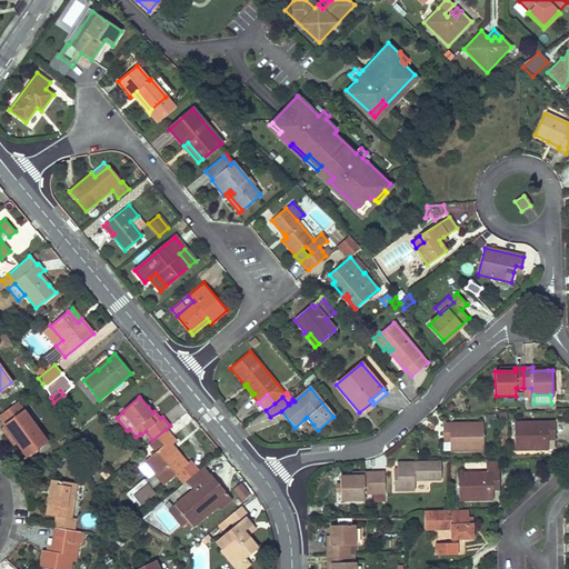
[(0,428),(6,435),(9,432),(17,443),(27,456),(47,441),(17,402),(0,415),(0,417),(6,425),(0,428)]
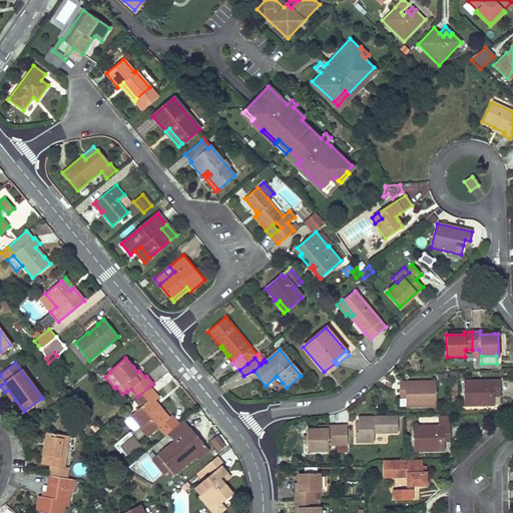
[(283,383),(277,376),(275,378),(281,385),(283,383)]
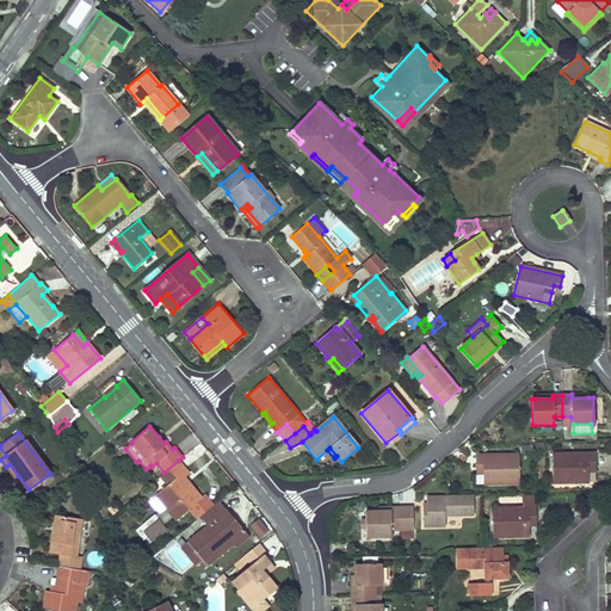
[(596,452),(551,454),(553,483),(588,482),(588,473),(588,464),(596,464),(596,452)]
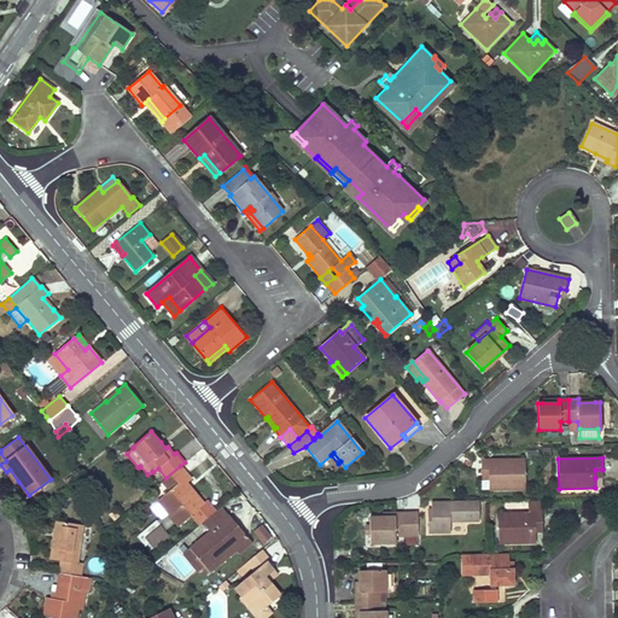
[(489,490),(525,489),(525,459),(481,460),(481,472),(488,472),(489,490)]
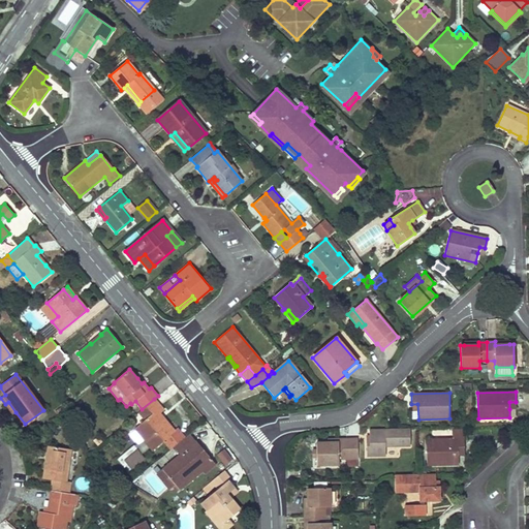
[(163,410),(154,399),(142,409),(139,411),(146,419),(134,429),(153,450),(163,441),(170,449),(184,437),(177,429),(174,431),(163,417),(158,422),(155,417),(159,413),(163,410)]
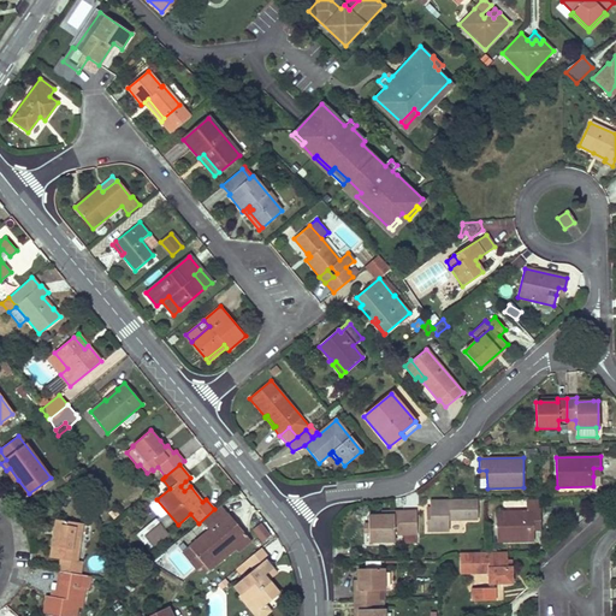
[(10,468),(6,471),(15,483),(18,480),(10,468)]
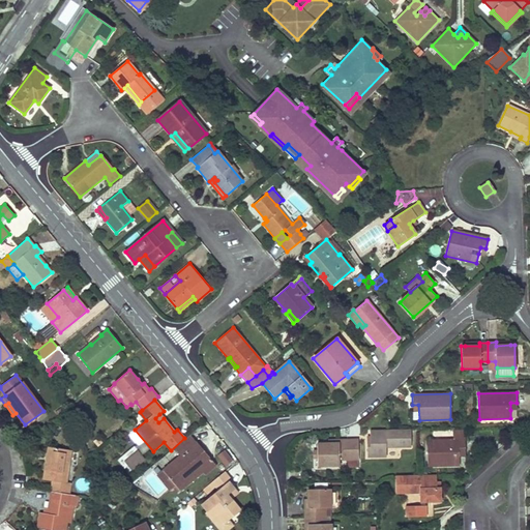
[(453,440),(427,440),(428,466),(459,466),(459,455),(459,450),(465,449),(465,430),(453,430),(453,440)]
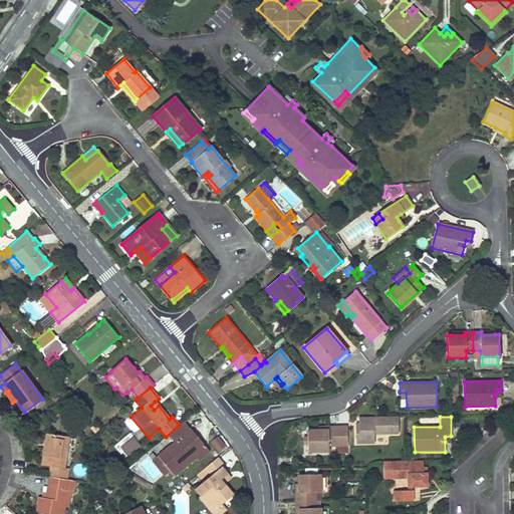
[(355,443),(374,443),(374,434),(399,433),(398,418),(358,419),(358,424),(358,431),(355,431),(355,443)]
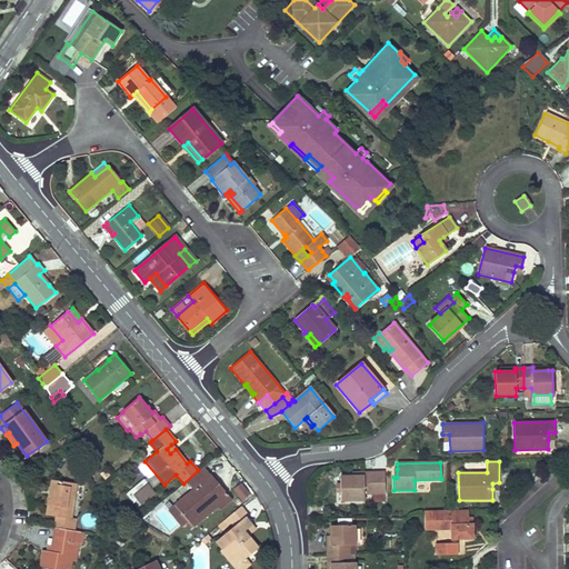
[(229,497),(211,475),(210,476),(202,468),(187,481),(193,490),(175,506),(187,520),(192,527),(217,507),(229,497)]
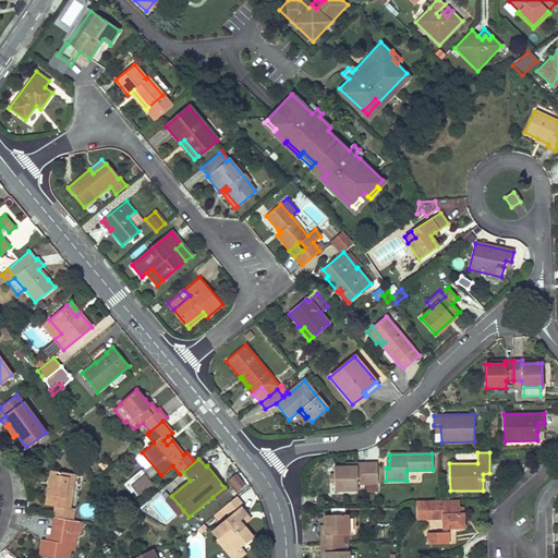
[(334,490),(358,490),(358,484),(365,484),(364,463),(356,463),(356,466),(346,466),(334,468),(334,475),(334,482),(334,490)]
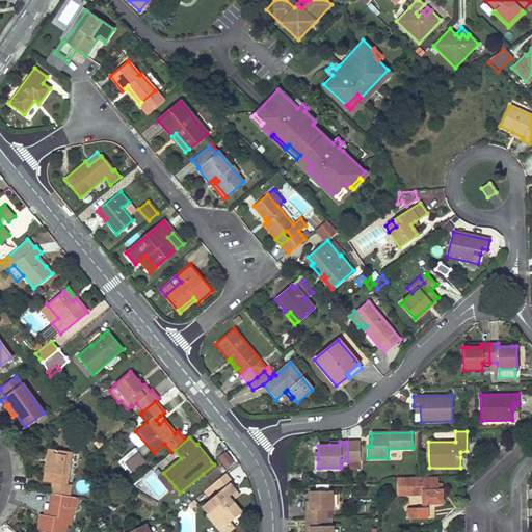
[(360,442),(347,442),(348,461),(360,460),(360,442)]
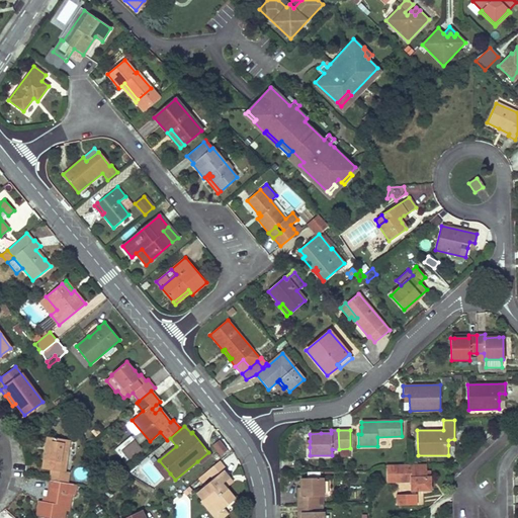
[(50,481),(67,483),(69,472),(64,471),(69,440),(50,437),(48,452),(46,451),(42,468),(52,470),(50,481)]
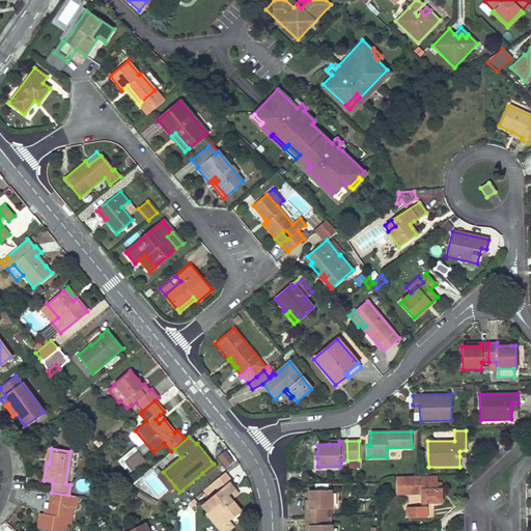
[(134,448),(124,455),(129,459),(138,452),(134,448)]
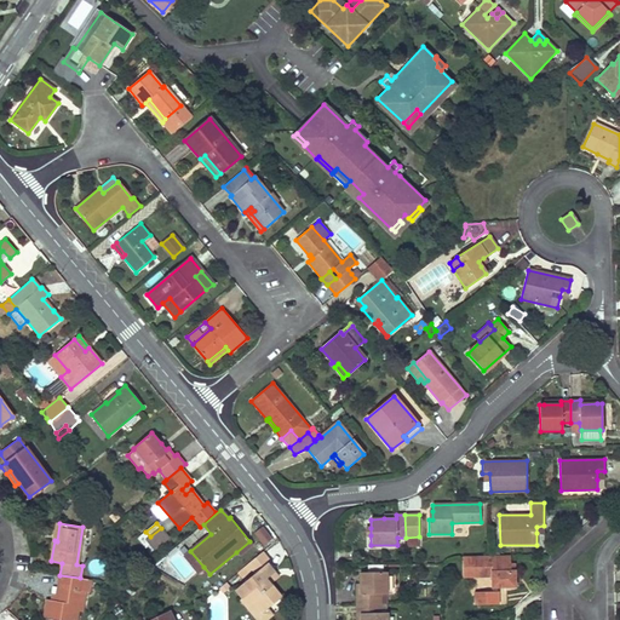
[(263,545),(273,537),(263,524),(253,532),(263,545)]
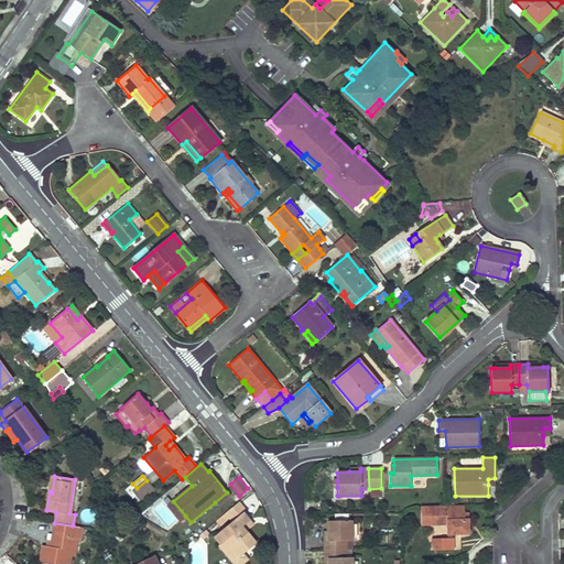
[(140,499),(153,488),(147,480),(137,488),(132,484),(126,489),(132,497),(137,495),(140,499)]
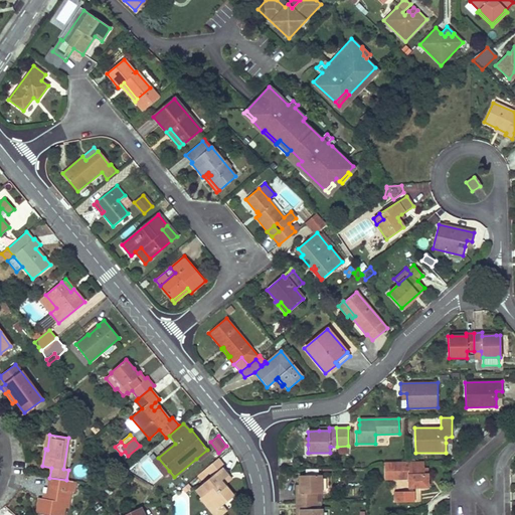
[(210,453),(207,450),(196,459),(199,462),(210,453)]
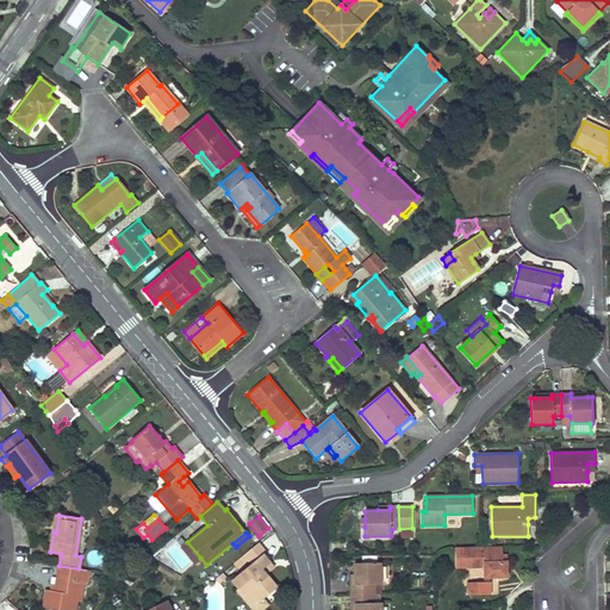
[(194,564),(200,558),(187,542),(181,547),(194,564)]
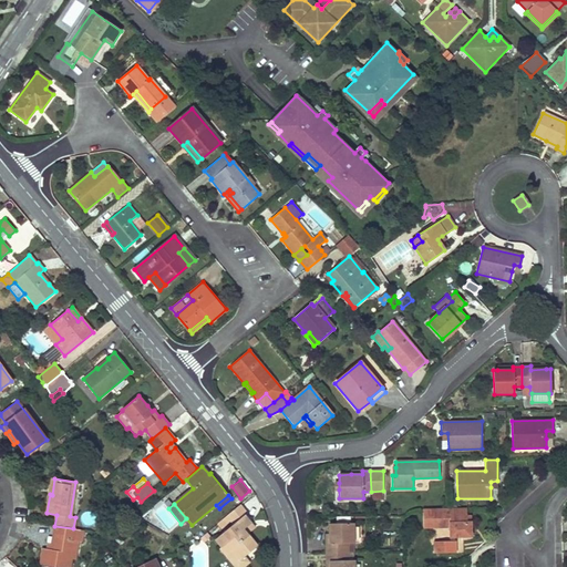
[(247,514),(239,505),(227,515),(234,524),(244,515),(245,515),(247,514)]
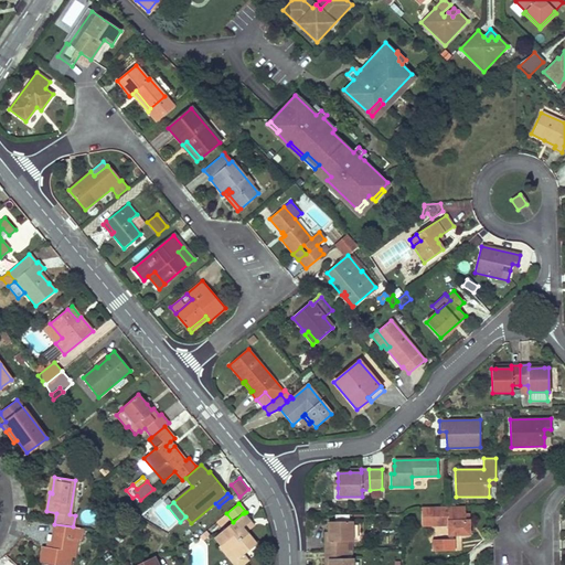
[(465,508),(422,509),(422,525),(448,525),(448,535),(469,534),(469,521),(466,521),(466,513),(465,508)]
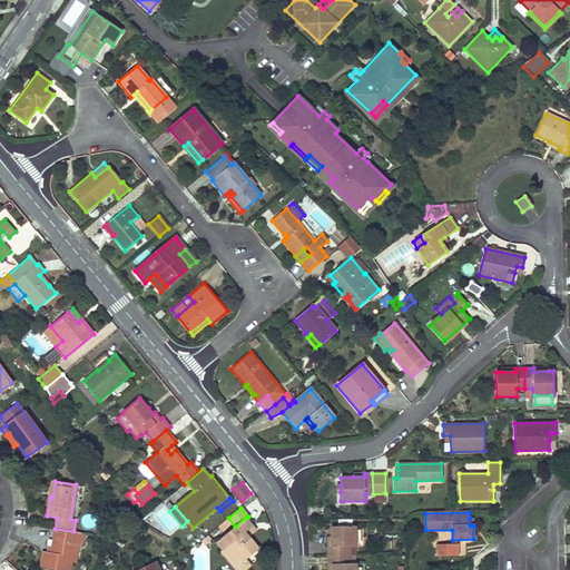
[(212,514),(198,526),(206,534),(219,522),(212,514)]
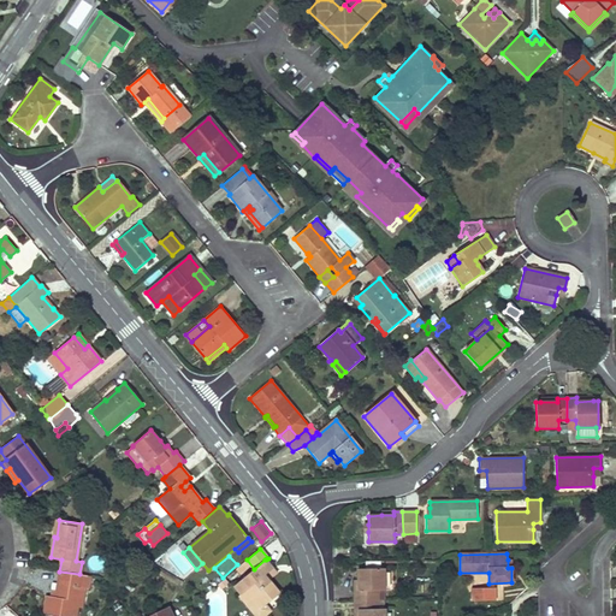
[(272,568),(266,560),(265,560),(254,569),(234,586),(241,593),(250,605),(258,599),(264,606),(265,605),(279,593),(268,580),(264,575),(272,568)]
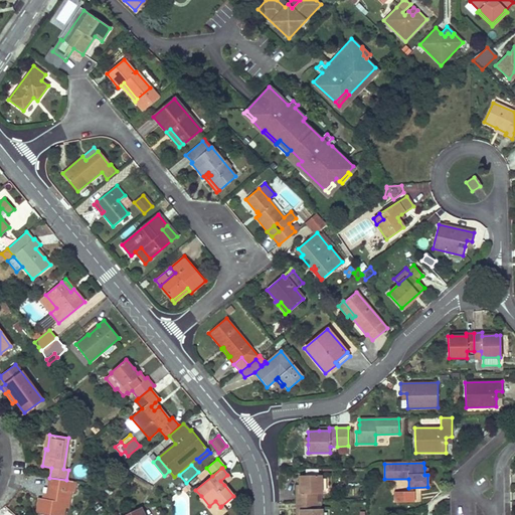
[(208,474),(204,469),(199,474),(202,479),(208,474)]
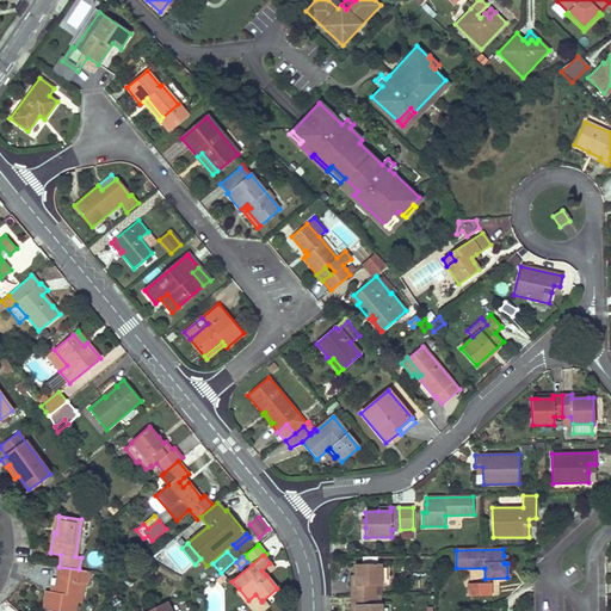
[(352,596),(374,594),(374,586),(381,586),(381,563),(377,563),(377,556),(363,557),(363,565),(355,565),(355,576),(356,586),(352,586),(352,596)]
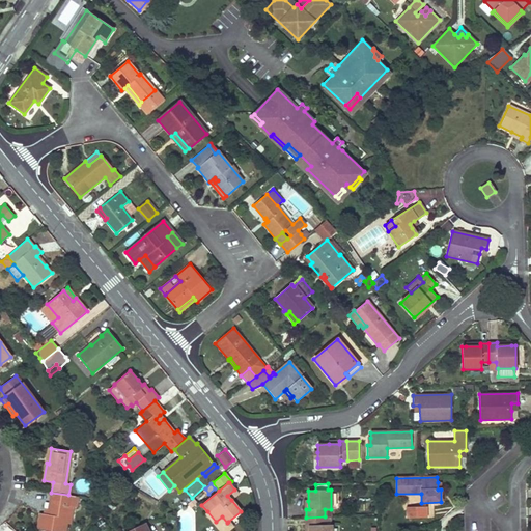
[(231,500),(239,494),(234,490),(227,496),(231,500)]
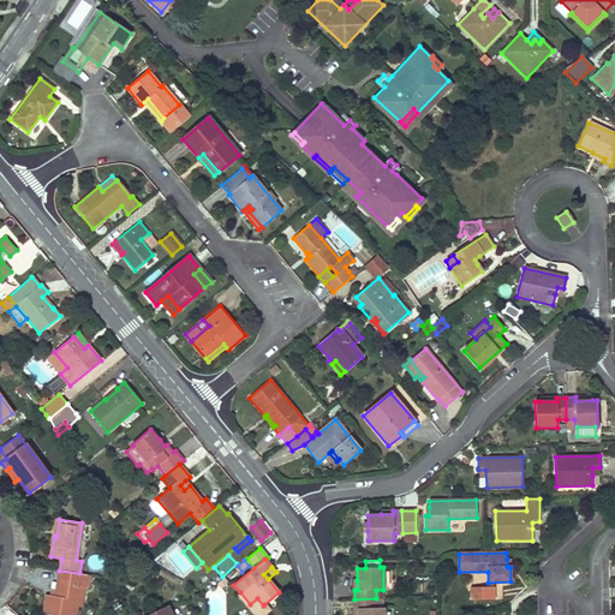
[(43,613),(54,614),(75,614),(77,605),(81,586),(84,587),(88,587),(90,575),(79,573),(59,571),(55,590),(54,596),(51,596),(46,595),(43,613)]
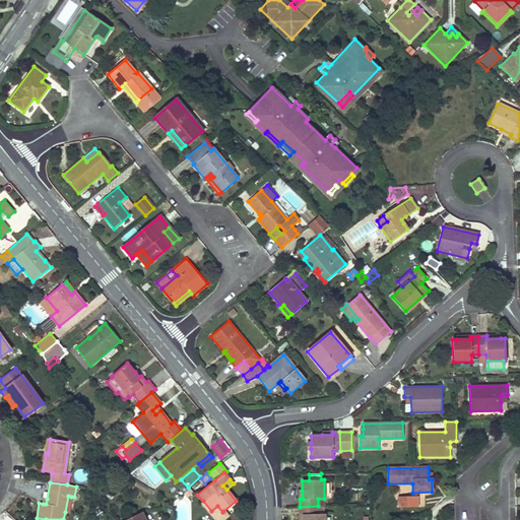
[(398,507),(417,507),(417,496),(398,497),(398,507)]
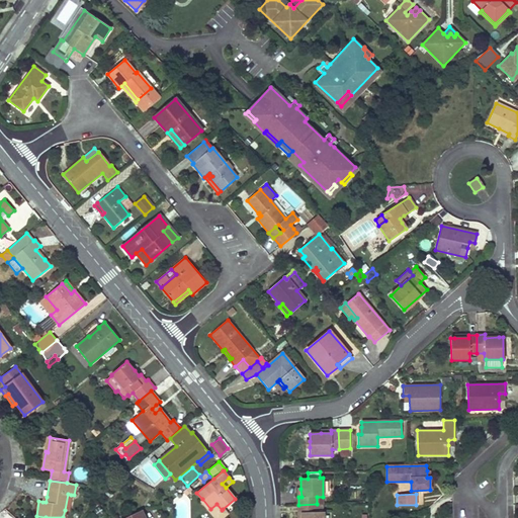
[(221,517),(227,513),(223,509),(222,510),(217,504),(210,509),(202,499),(201,501),(214,517),(221,517)]
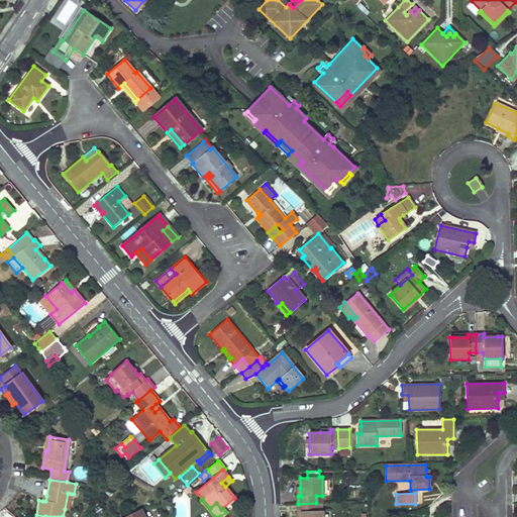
[(316,503),(298,504),(298,512),(301,512),(301,516),(322,516),(322,511),(316,511),(316,503)]
